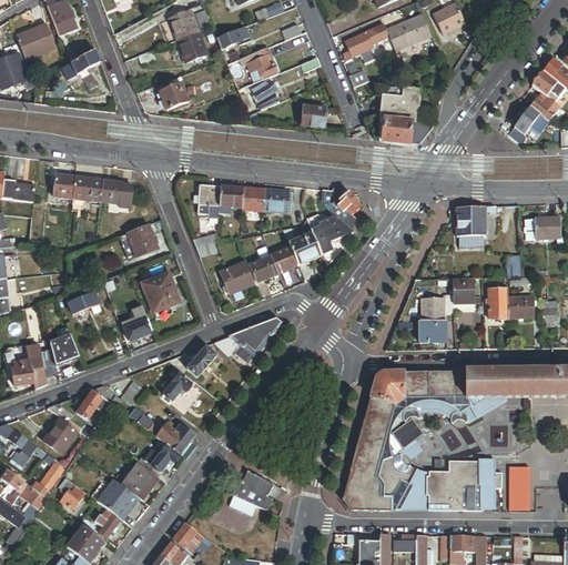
[(0,0),(0,9),(11,3),(9,0),(0,0)]
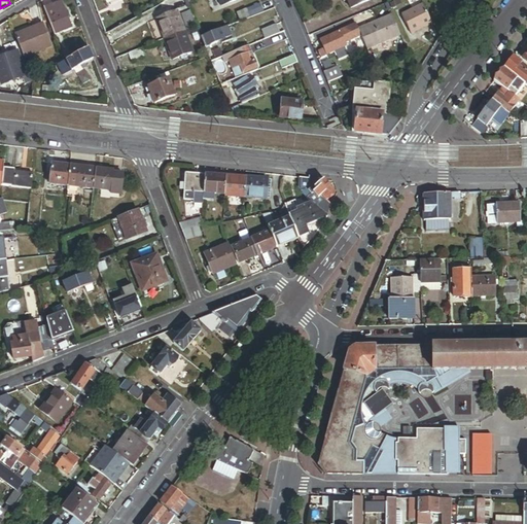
[(57,0),(43,5),(54,33),(71,26),(60,0),(57,0)]
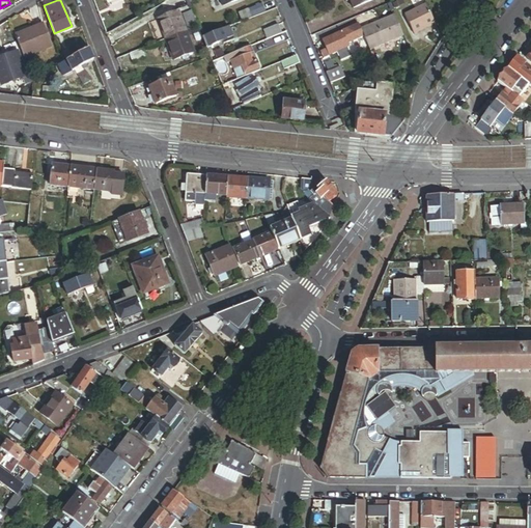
[(253,15),(266,9),(262,0),(249,6),(253,15)]
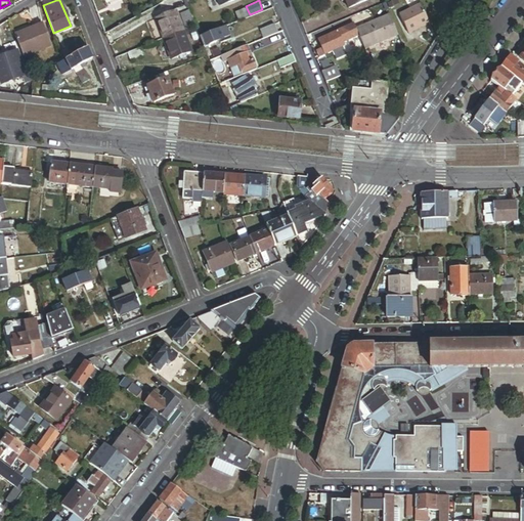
[(399,12),(408,30),(429,19),(420,2),(399,12)]
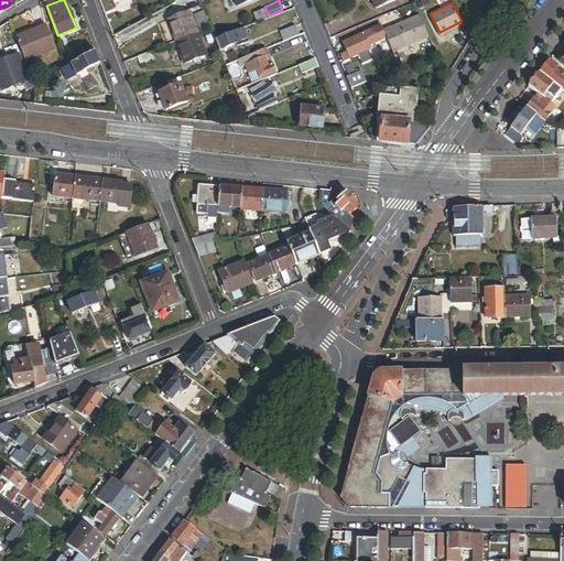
[(257,20),(269,15),(264,7),(253,11),(257,20)]
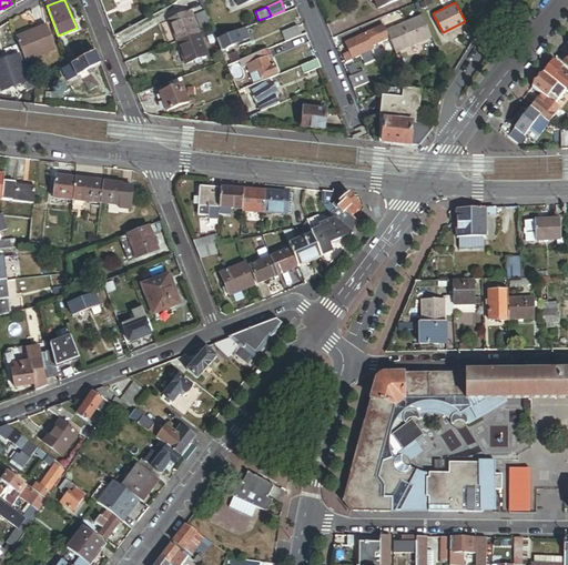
[(195,11),(203,29),(212,26),(204,8),(195,11)]
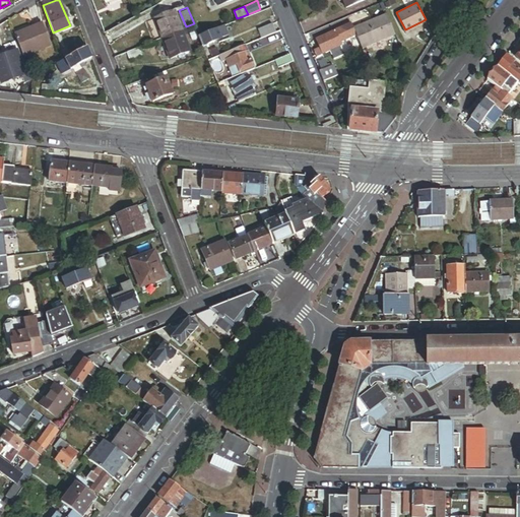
[(120,25),(136,15),(133,8),(117,17),(120,25)]
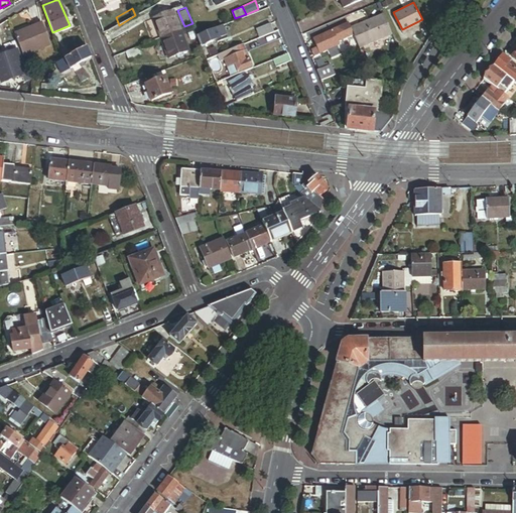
[(160,36),(180,28),(172,9),(152,17),(153,17),(160,36)]
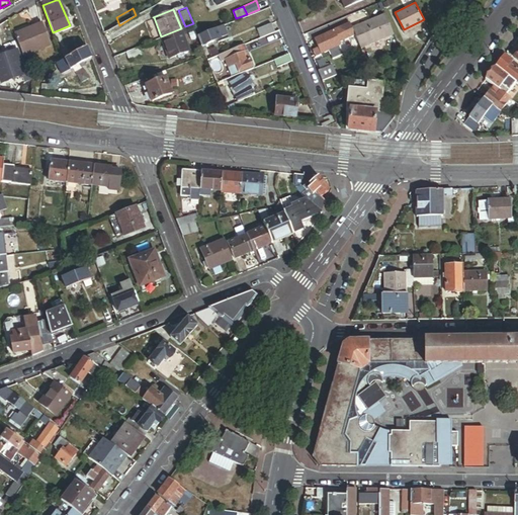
[(360,46),(394,31),(384,11),(352,26),(355,33),(357,39),(360,46)]
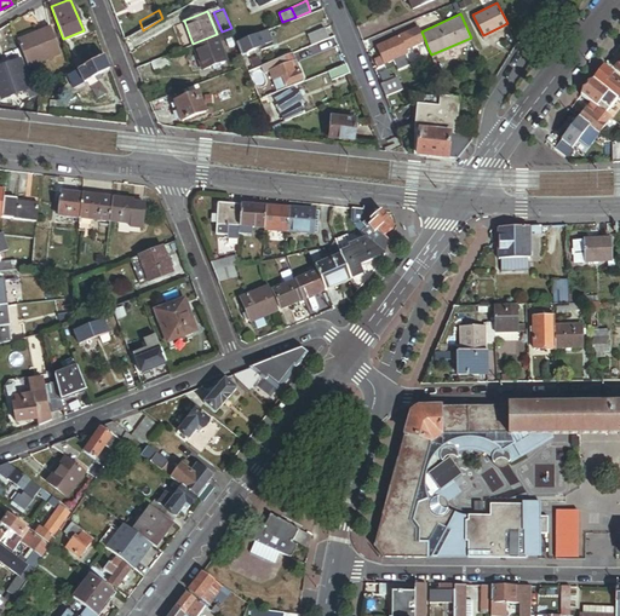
[(184,47),(193,44),(184,21),(174,24),(184,47)]
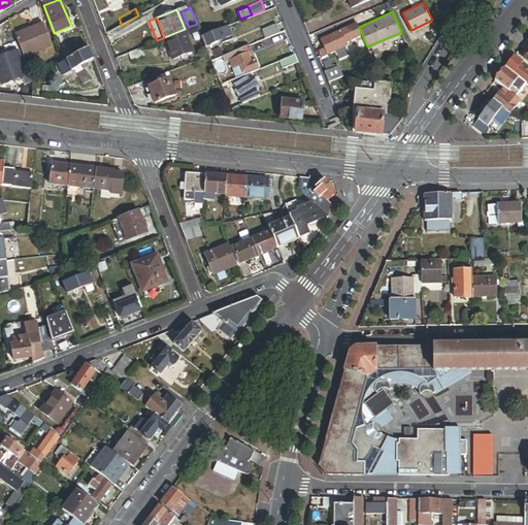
[(54,43),(44,22),(15,34),(24,56),(54,43)]
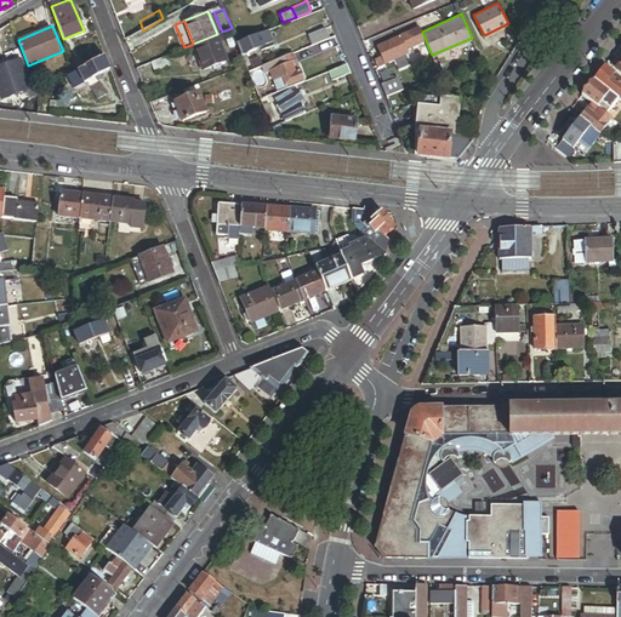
[(422,32),(420,26),(377,44),(381,53),(375,57),(379,64),(385,62),(394,57),(406,52),(408,51),(406,47),(414,45),(426,40),(422,32)]
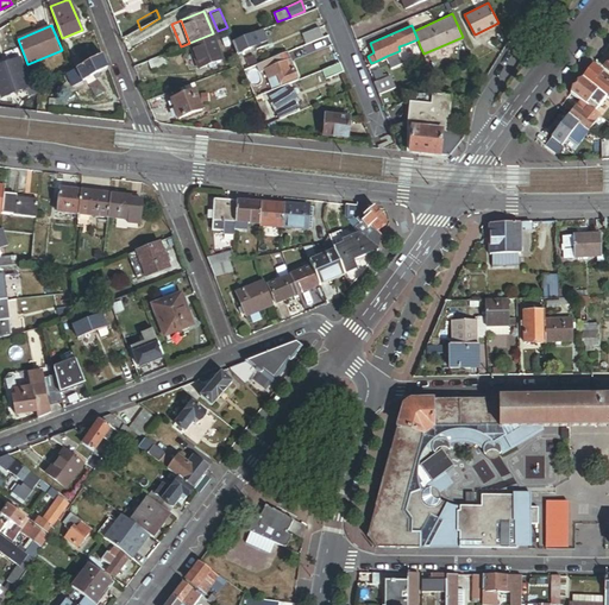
[(307,42),(324,36),(319,26),(303,32),(307,42)]
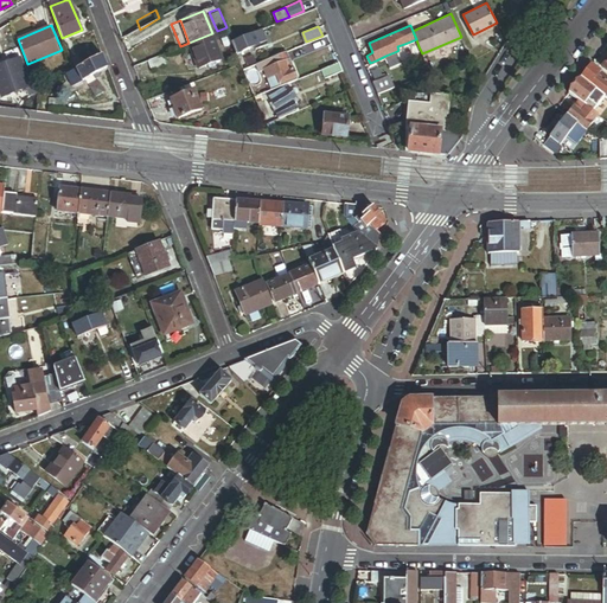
[(268,43),(262,27),(254,31),(259,43),(260,46),(268,43)]
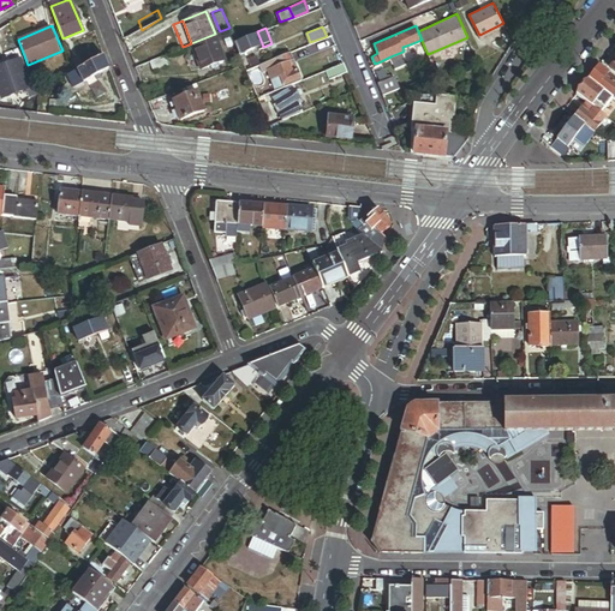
[(262,43),(257,31),(234,41),(240,53),(262,43)]
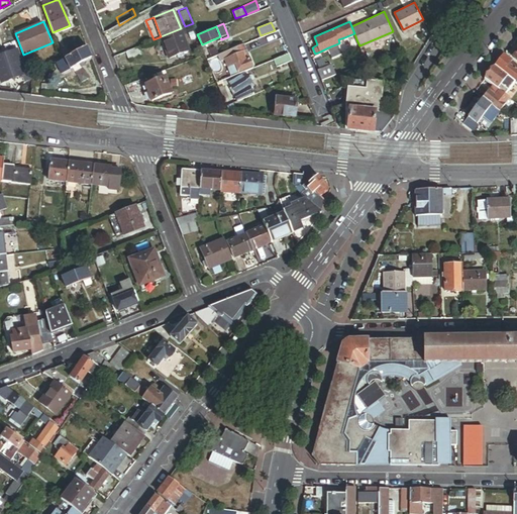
[(189,48),(181,28),(161,36),(169,57),(189,48)]
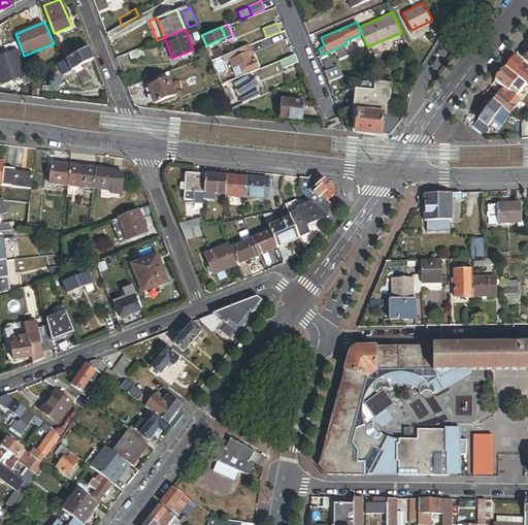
[(362,34),(352,38),(355,44),(364,40),(362,34)]
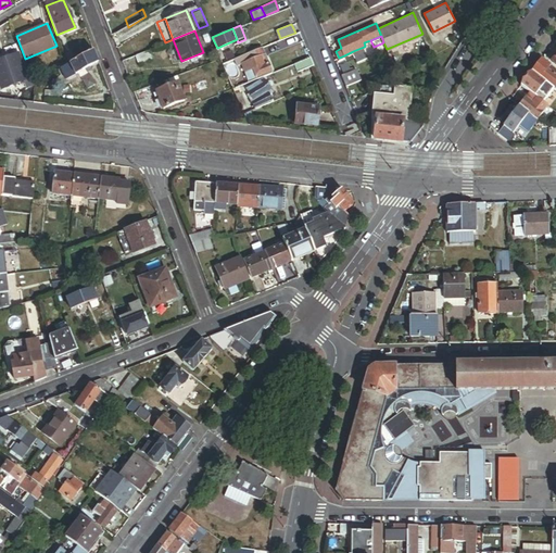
[(262,46),(258,47),(261,53),(264,62),(268,60),(262,46)]
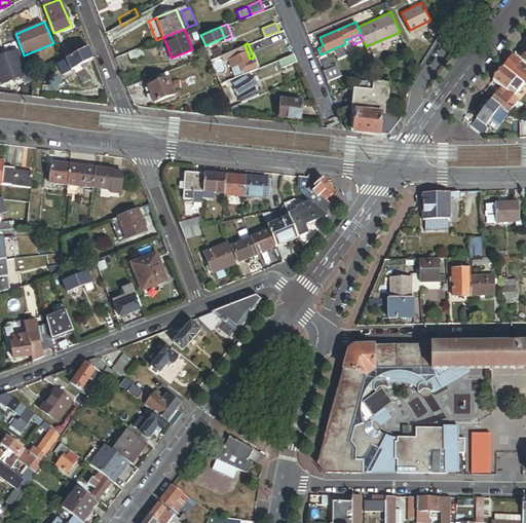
[(92,55),(88,44),(69,55),(64,58),(57,62),(59,66),(62,72),(92,55)]
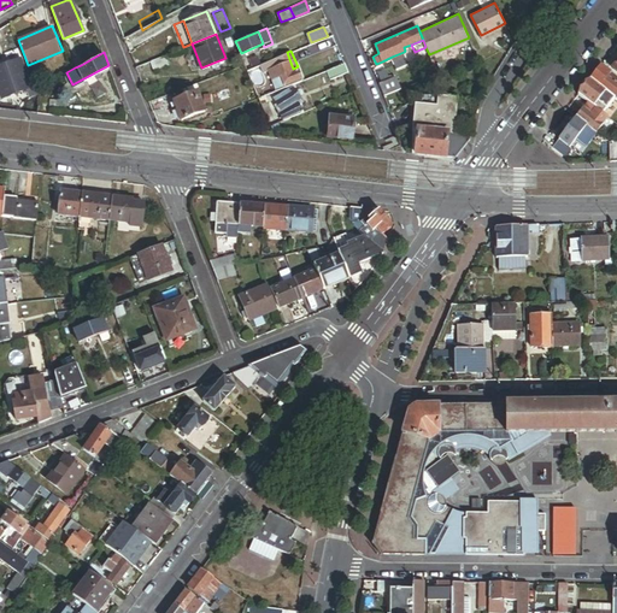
[(287,52),(260,63),(257,65),(259,70),(263,70),(269,68),(271,66),(289,59),(287,52)]
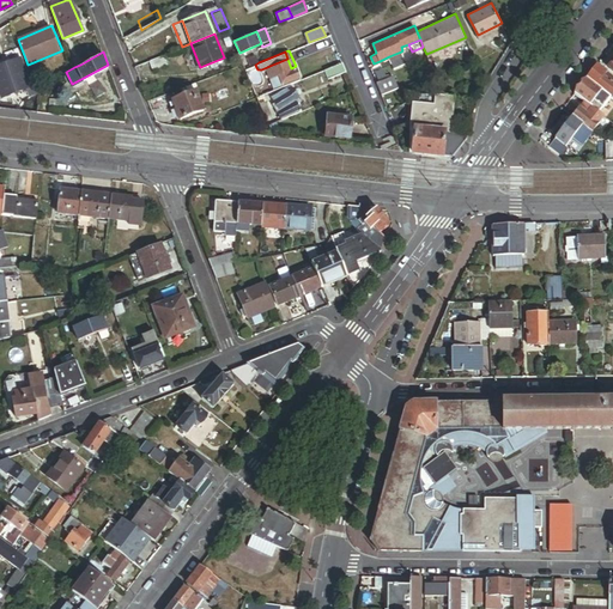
[(389,56),(394,67),(406,61),(401,52),(389,56)]
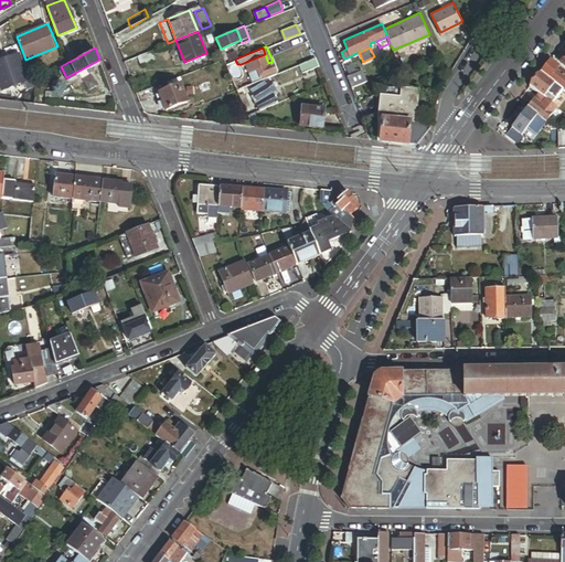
[(157,57),(153,50),(139,55),(142,63),(157,57)]
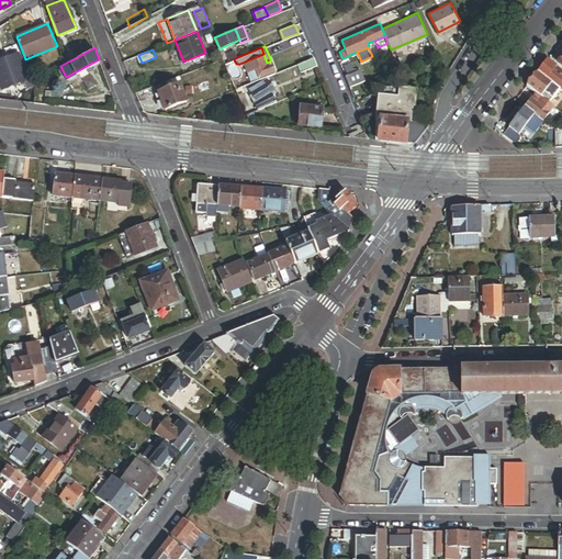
[(234,59),(237,57),(234,49),(227,52),(231,60),(234,59)]
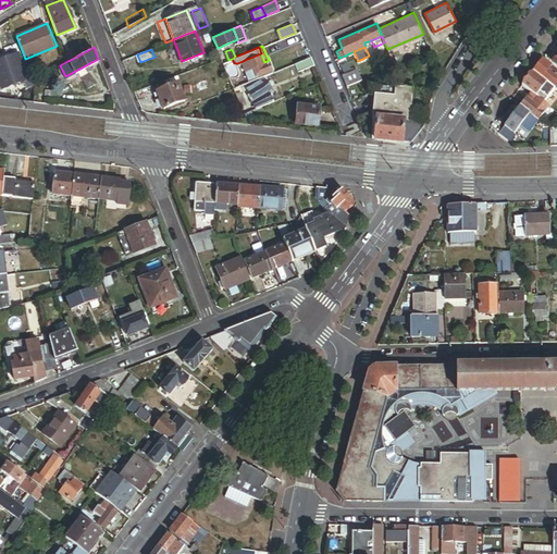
[(23,78),(26,77),(17,52),(0,58),(0,85),(0,86),(23,78)]
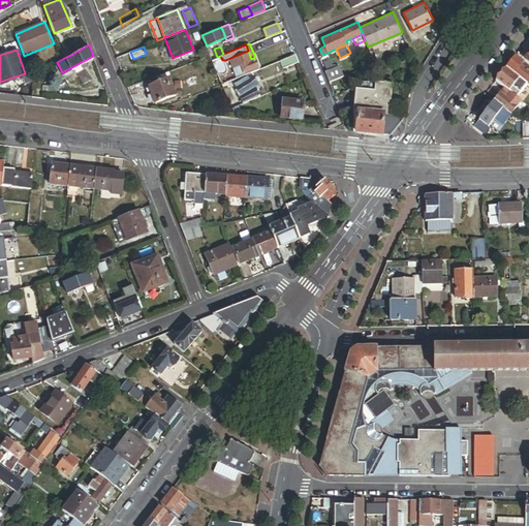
[(245,73),(259,67),(255,57),(251,59),(248,51),(232,57),(237,65),(241,63),(245,73)]
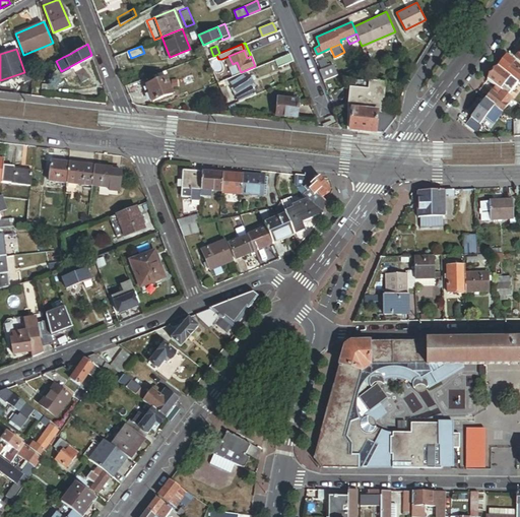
[(294,59),(290,52),(276,58),(275,58),(277,65),(279,65),(284,63),(294,59)]
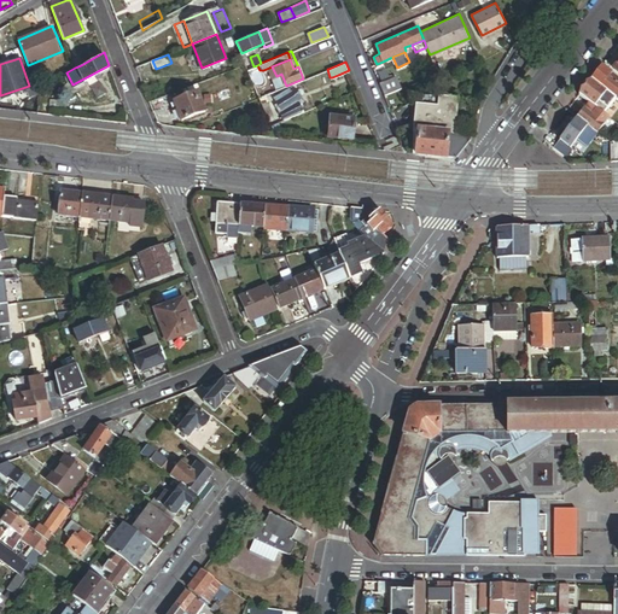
[(617,75),(617,74),(602,63),(592,77),(599,83),(607,74),(616,80),(617,75)]
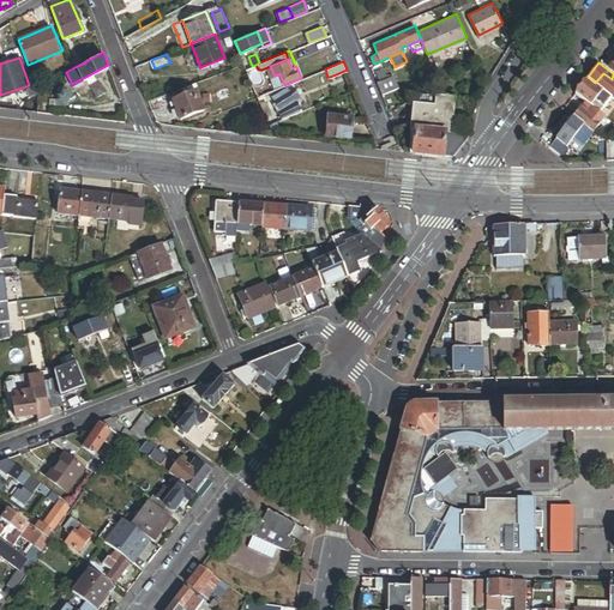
[(268,67),(276,89),(284,85),(280,73),(275,76),(270,66),(268,67)]
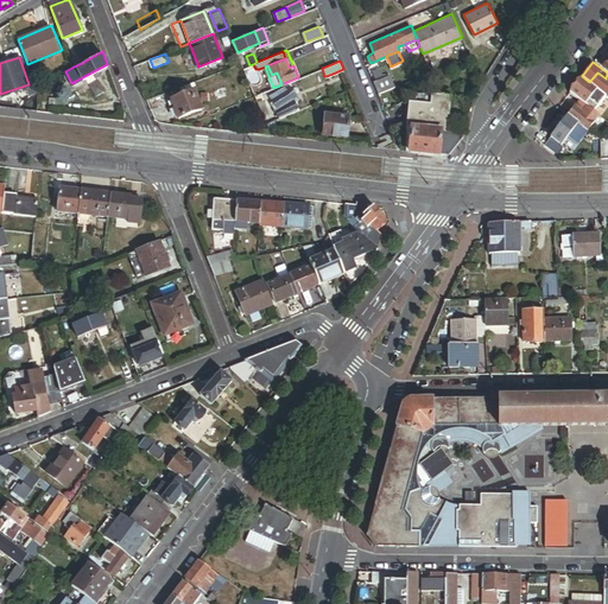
[(597,72),(589,82),(606,94),(607,96),(607,94),(607,80),(606,78),(597,72)]
